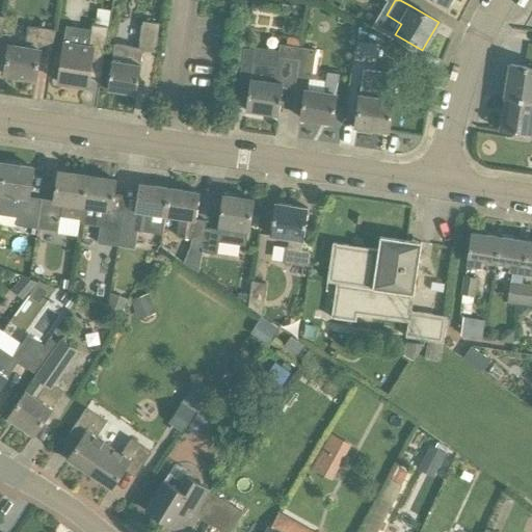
[(105,60),(109,30),(112,12),(99,9),(97,28),(92,27),(92,31),(69,28),(67,45),(64,45),(59,83),(89,87),(94,59),(105,60)]
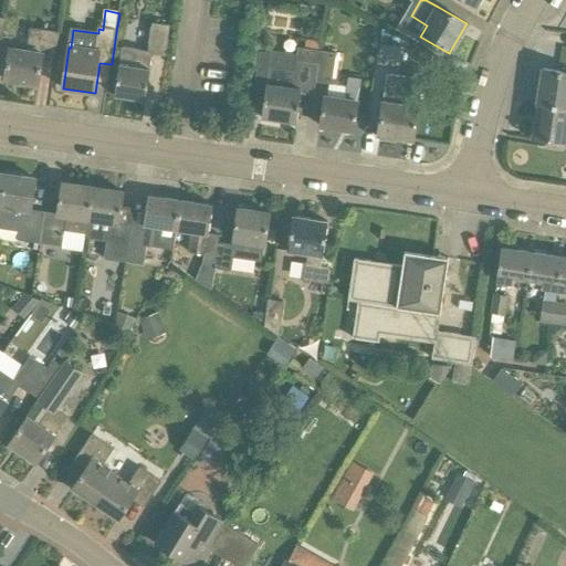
[(170,25),(154,23),(149,52),(123,48),(115,96),(146,101),(150,70),(149,70),(153,54),(166,56),(170,25)]
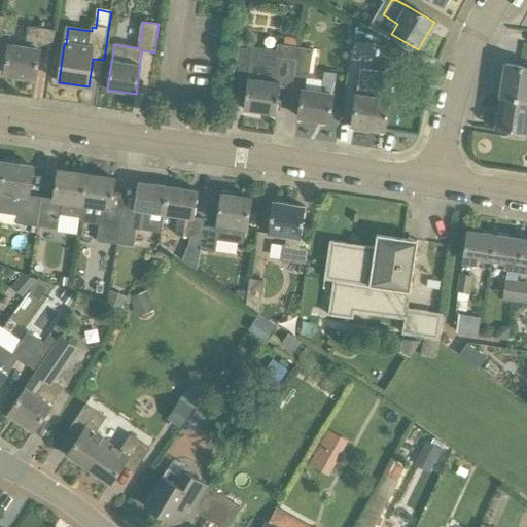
[(5,74),(36,79),(40,51),(53,53),(56,31),(29,27),(26,48),(9,45),(5,74)]
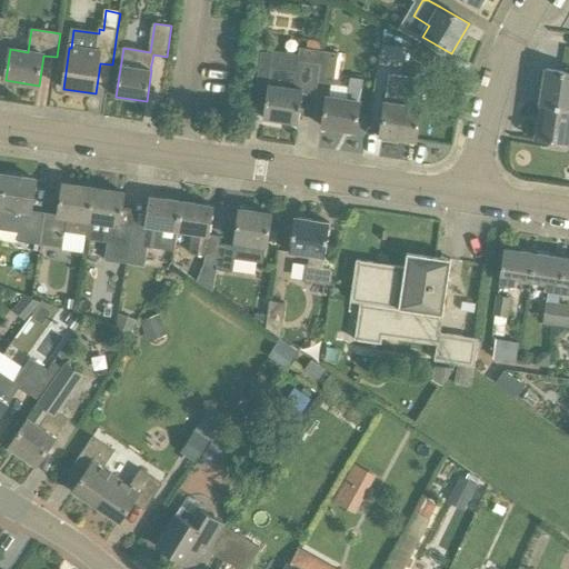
[(317,95),(317,83),(322,52),(300,49),(299,56),(277,52),(275,69),(271,68),(269,86),(268,86),(263,119),(299,125),(303,92),(317,95)]
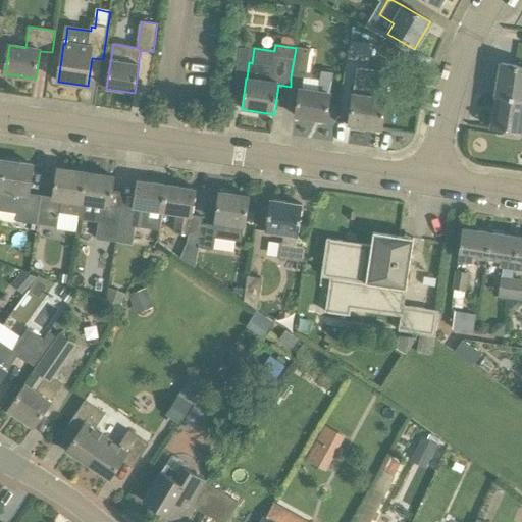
[(310,50),(296,48),(291,76),(304,77),(305,79),(310,50)]
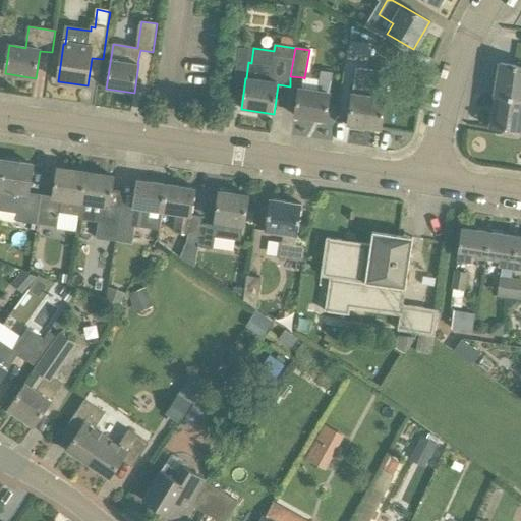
[(496,96),(520,99),(520,63),(518,63),(517,66),(501,64),(496,96)]
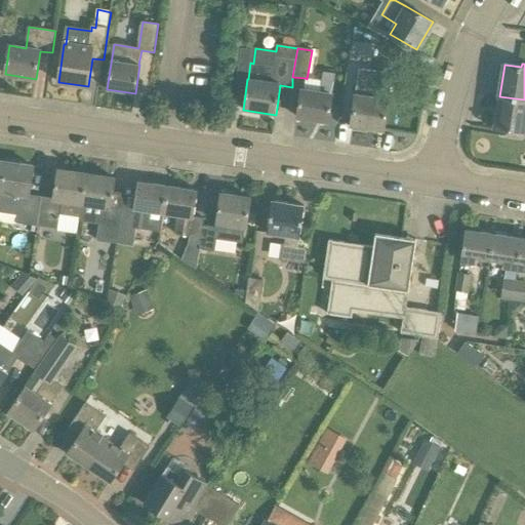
[(319,81),(307,79),(306,78),(304,90),(301,90),(297,117),(326,122),(330,94),(333,74),(321,72),(319,81)]
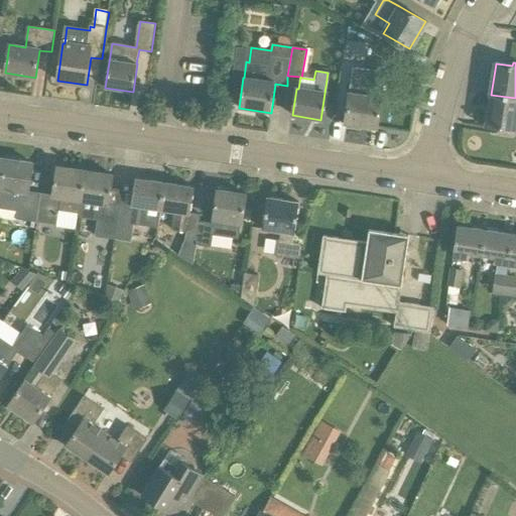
[(381,99),(384,74),(370,71),(366,97),(349,94),(345,123),(349,124),(348,127),(364,130),(364,126),(378,128),(382,99),(381,99)]
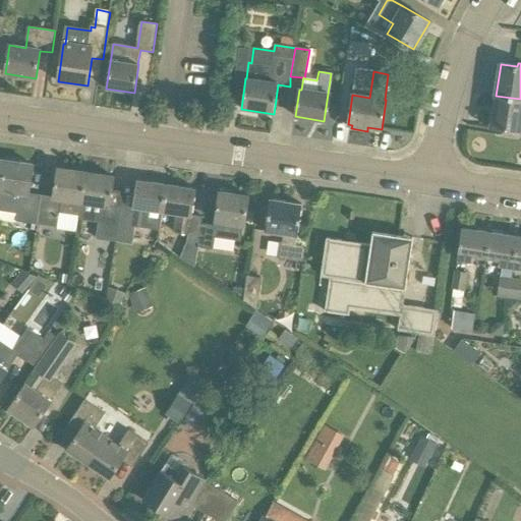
[(520,99),(496,96),(490,127),(507,130),(507,133),(516,134),(517,131),(520,132),(520,99)]
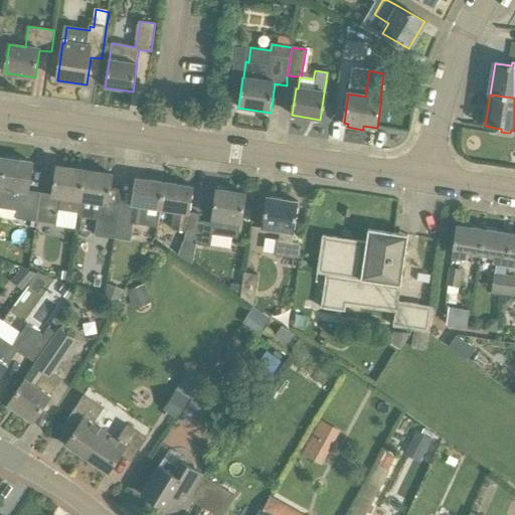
[(5,159),(0,194),(0,208),(17,211),(16,218),(36,221),(38,214),(41,191),(41,190),(29,189),(33,163),(5,159)]
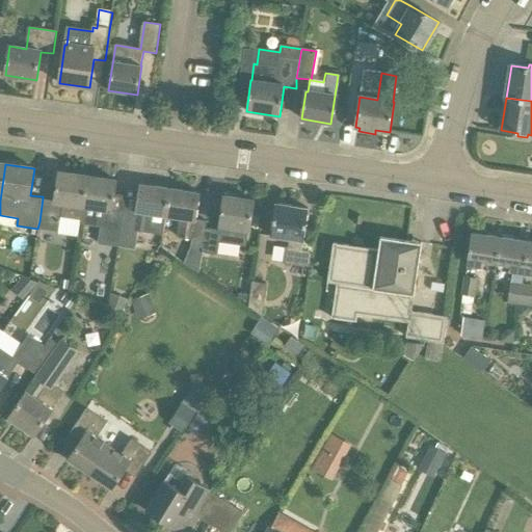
[(43,197),(40,221),(37,229),(58,232),(60,217),(81,220),(87,177),(59,173),(55,200),(43,197)]
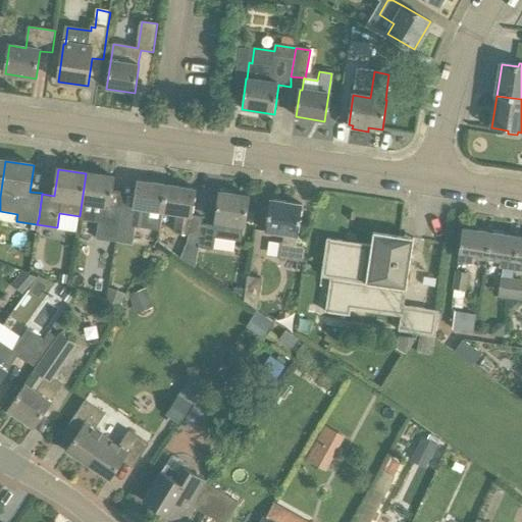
[(86,173),(80,216),(80,220),(99,223),(97,239),(116,242),(121,210),(121,208),(110,206),(114,177),(86,173)]
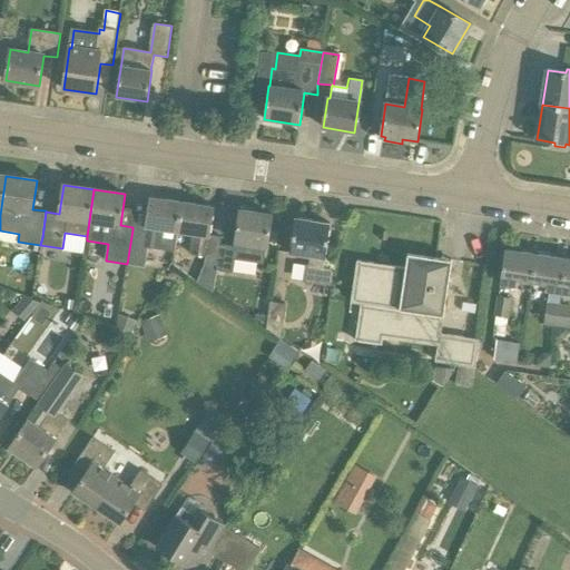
[(133,229),(127,264),(144,266),(147,247),(157,248),(161,228),(177,232),(183,202),(149,196),(144,232),(133,229)]
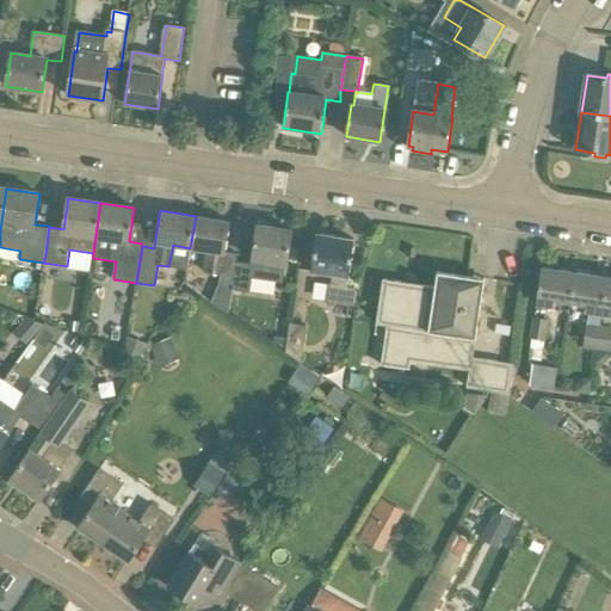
[(196,216),(190,248),(209,251),(205,272),(221,275),(220,283),(234,285),(236,263),(238,254),(226,253),(230,222),(196,216)]
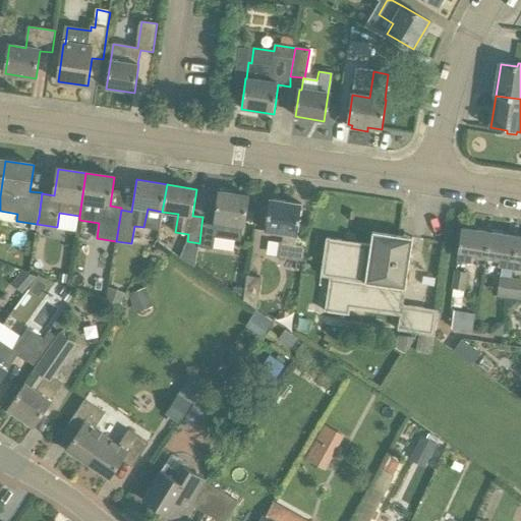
[(201,224),(199,243),(198,247),(213,250),(215,238),(241,242),(243,225),(244,225),(248,197),(220,193),(216,221),(216,226),(201,224)]
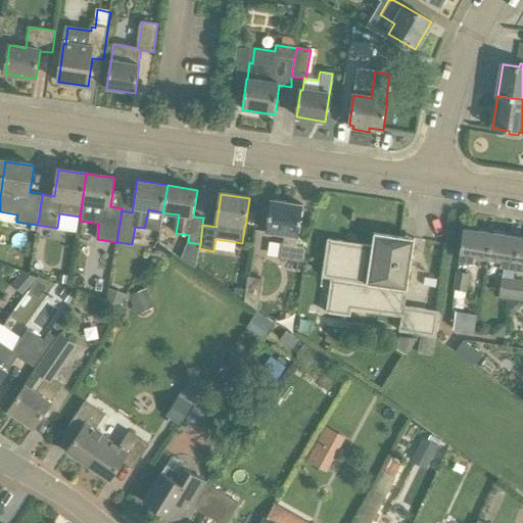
[(271,201),(268,222),(267,232),(285,235),(284,244),(282,244),(280,259),(304,263),(306,247),(297,246),(298,237),(299,237),(303,205),(271,201)]
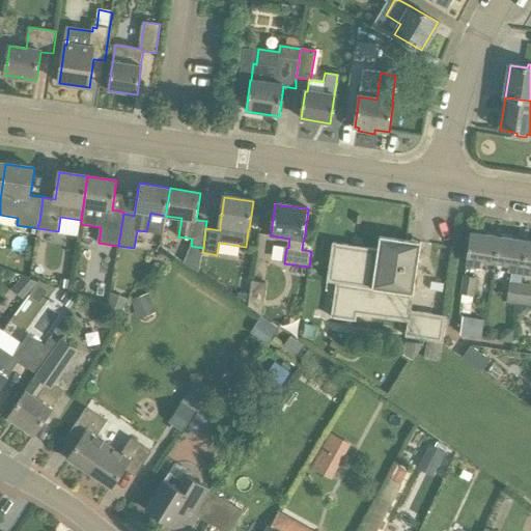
[(480,272),(495,274),(500,238),(471,233),(467,263),(481,266),(480,272)]
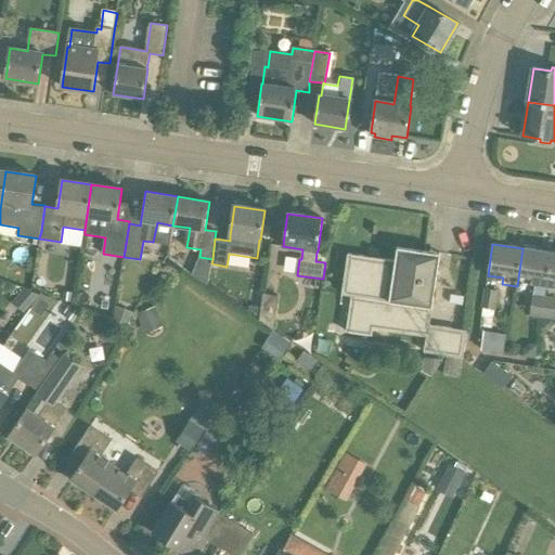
[(396,261),(348,255),(343,295),(352,296),(347,332),(373,336),(374,330),(417,335),(422,306),(433,308),(435,289),(440,254),(398,248),(396,261)]
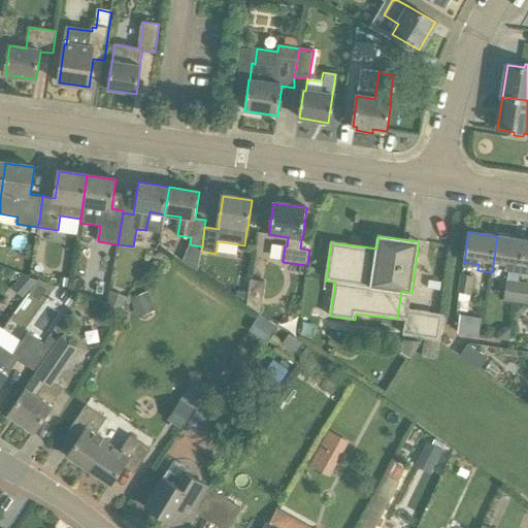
[(497,236),(492,272),(505,274),(506,268),(509,269),(505,300),(517,301),(519,283),(521,270),(525,240),(497,236)]
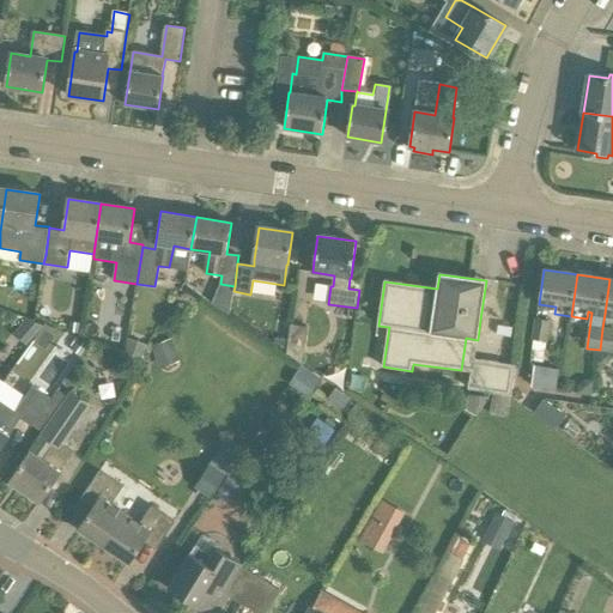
[(534,340),(547,343),(550,321),(536,319),(534,340)]
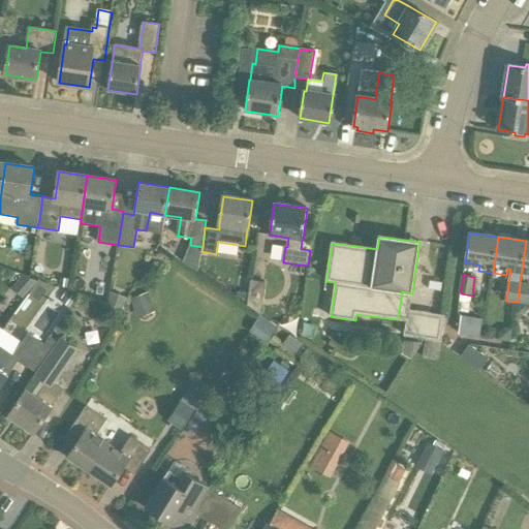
[(37,281),(22,276),(11,288),(23,299),(37,281)]
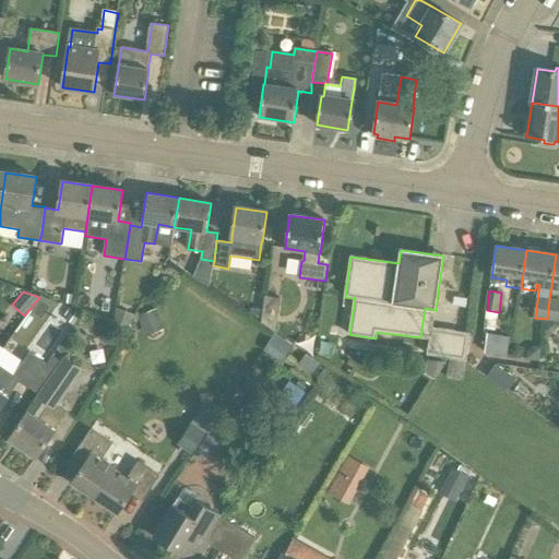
[(62,304),(72,305),(72,294),(62,294),(62,304)]
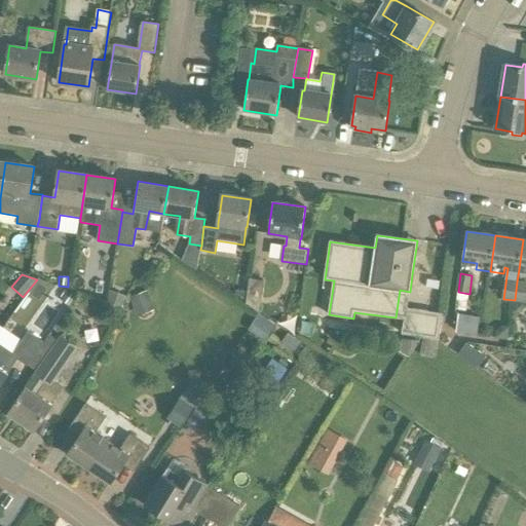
[(246,303),(259,312),(264,282),(250,279),(248,292),(246,302),(246,303)]
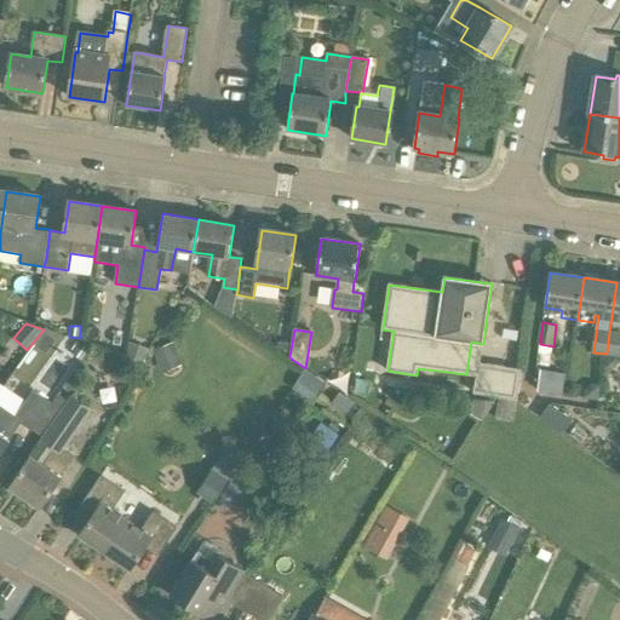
[(619,350),(619,333),(609,332),(607,354),(619,356),(619,350)]
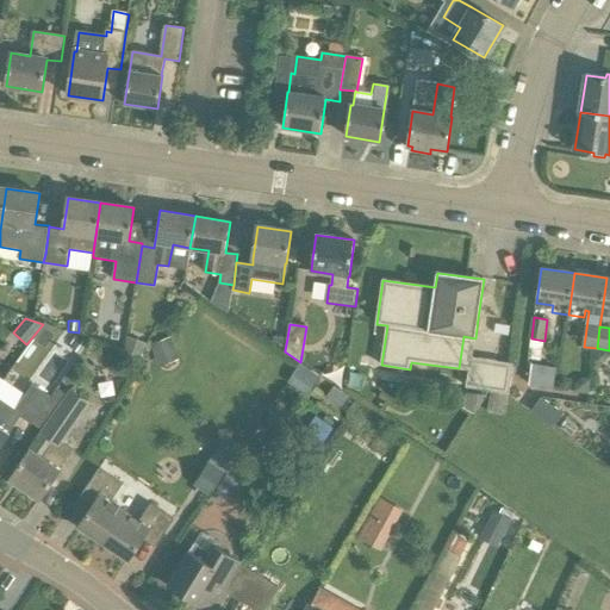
[(128,336),(125,353),(138,359),(142,352),(147,343),(128,336)]
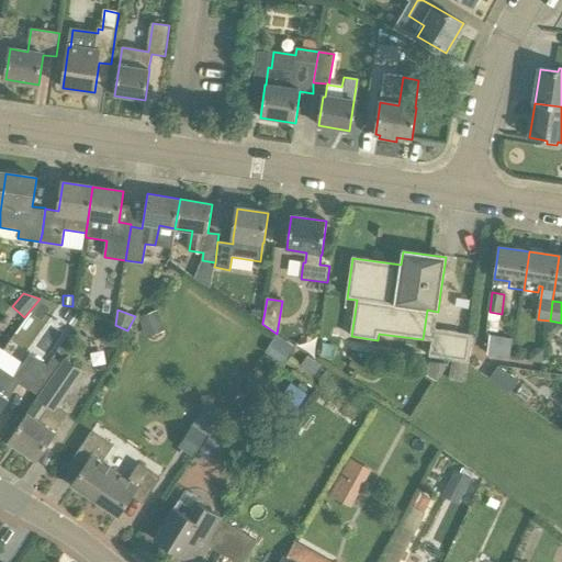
[(250,315),(262,323),(265,312),(251,310),(250,315)]
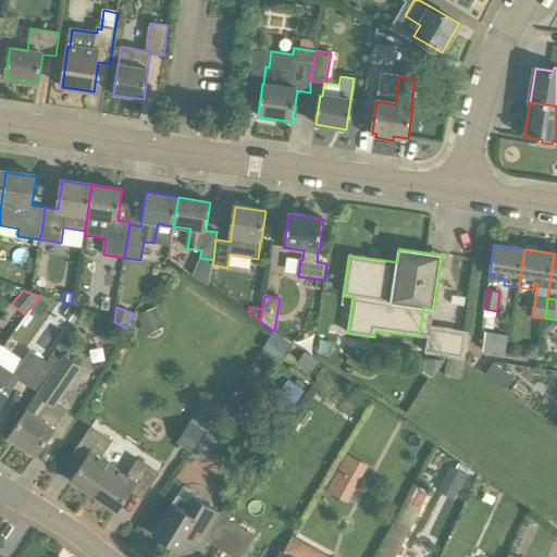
[(156,308),(138,314),(146,335),(163,329),(156,308)]
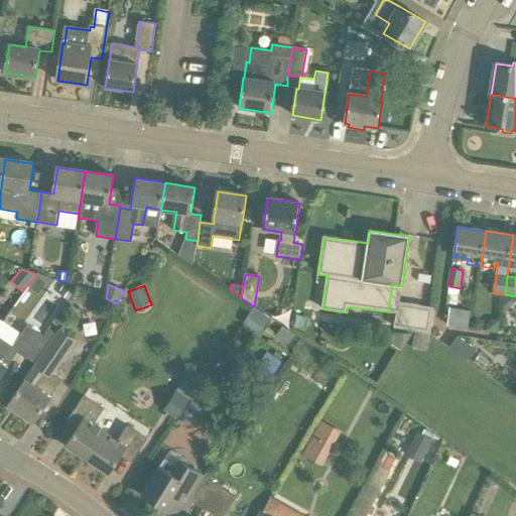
[(59,295),(68,300),(74,291),(66,286),(59,295)]
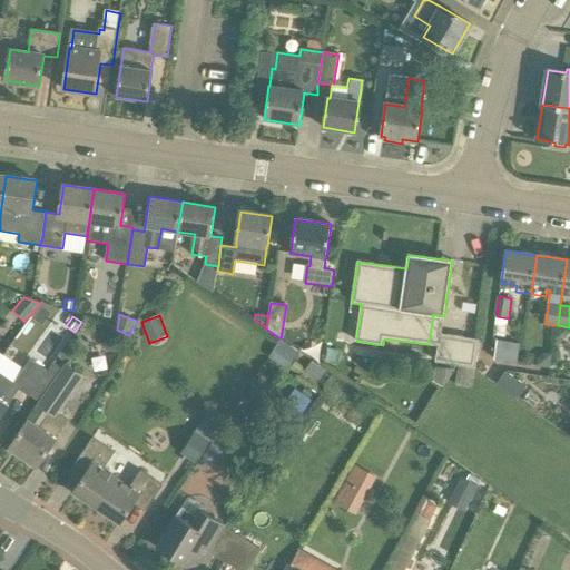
[(567,336),(568,330),(556,327),(554,340),(561,341),(567,336)]
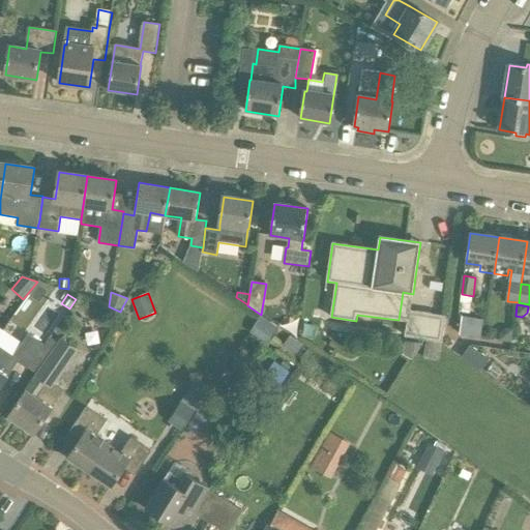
[(442,342),(443,342),(446,316),(409,311),(406,336),(427,340),(442,342)]
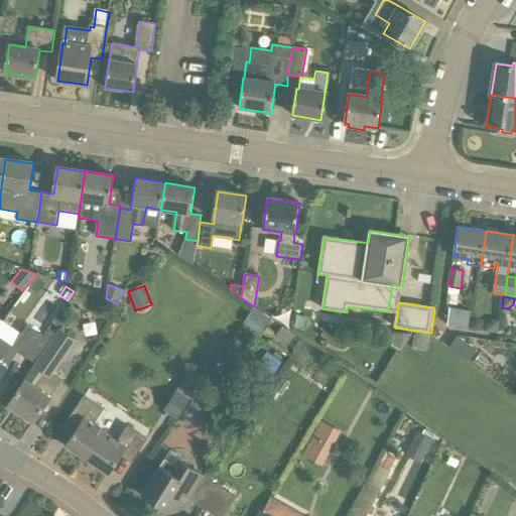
[(270,318),(253,307),(243,324),(259,335),(270,318)]
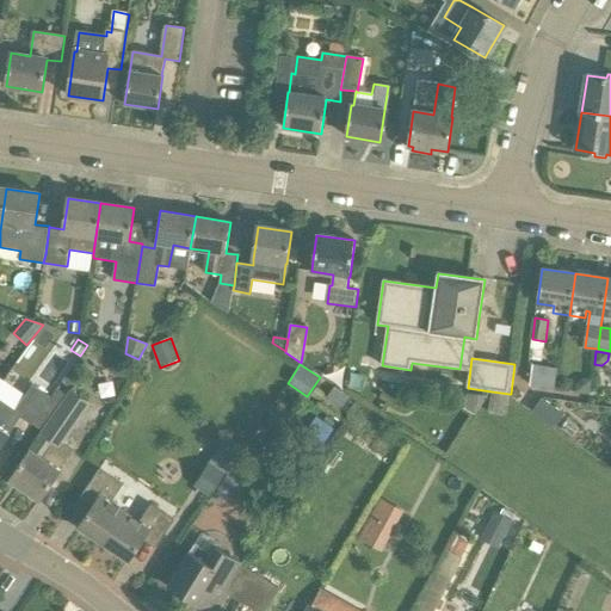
[(575,384),(574,393),(591,395),(593,380),(584,378),(575,384)]
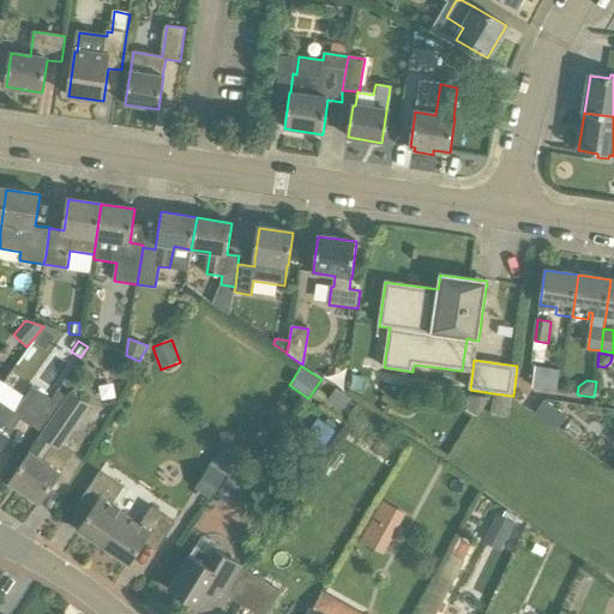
[(22,416),(22,417),(32,425),(50,398),(36,389),(19,415),(22,416)]
